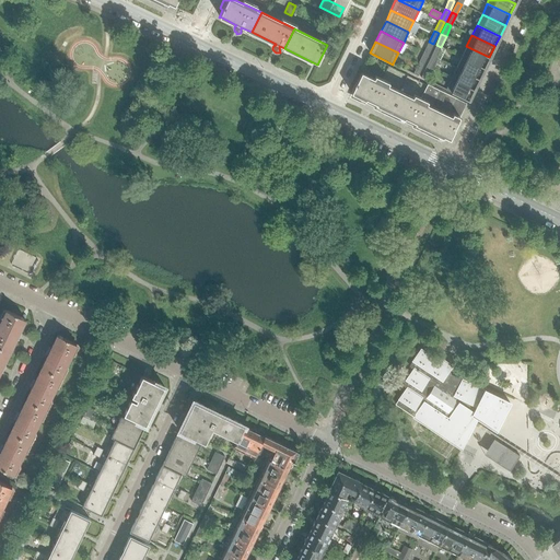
[(429,55),(433,44),(429,42),(424,53),(429,55)]
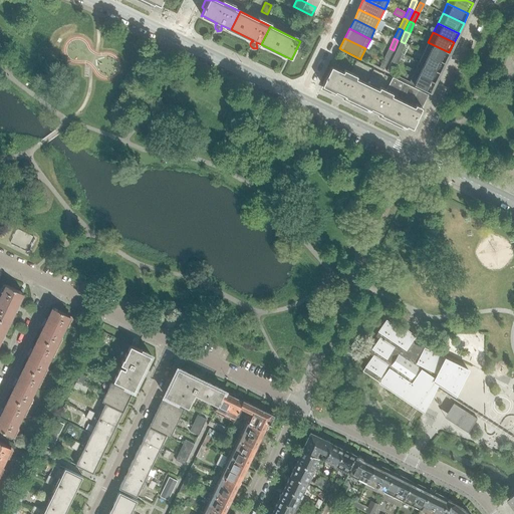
[(401,41),(396,51),(400,53),(405,43),(401,41)]
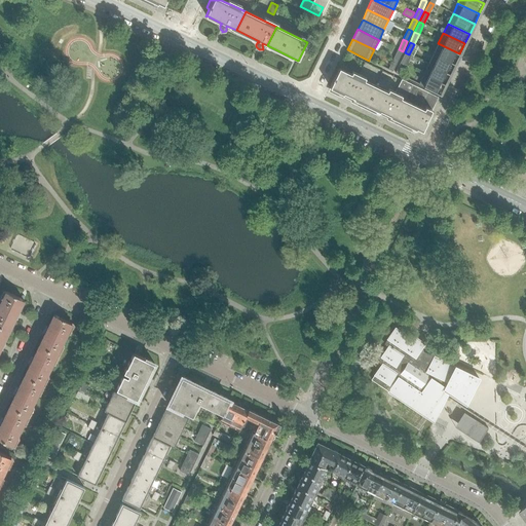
[(438,43),(434,53),(454,64),(459,53),(438,43)]
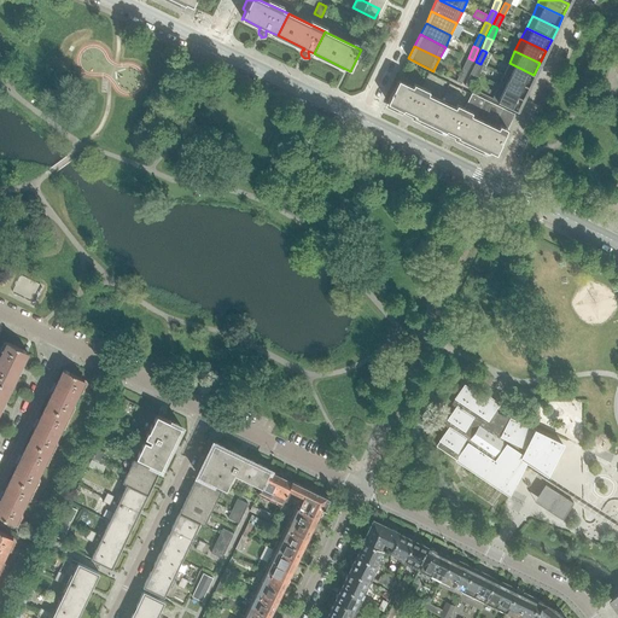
[(467,71),(473,60),(468,58),(462,69),(467,71)]
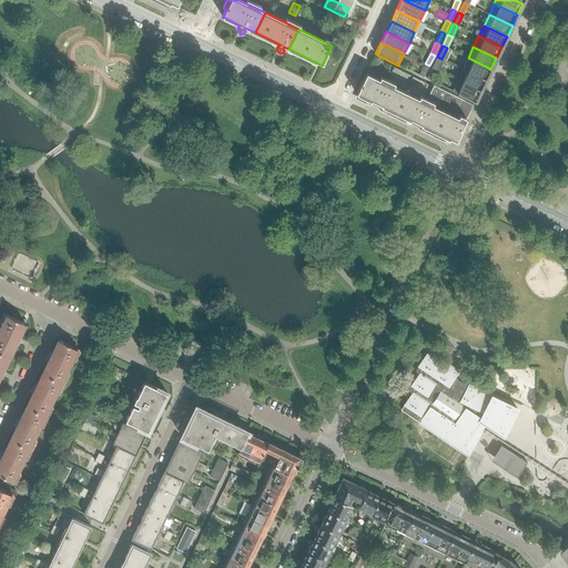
[(436,69),(442,59),(437,57),(432,67),(436,69)]
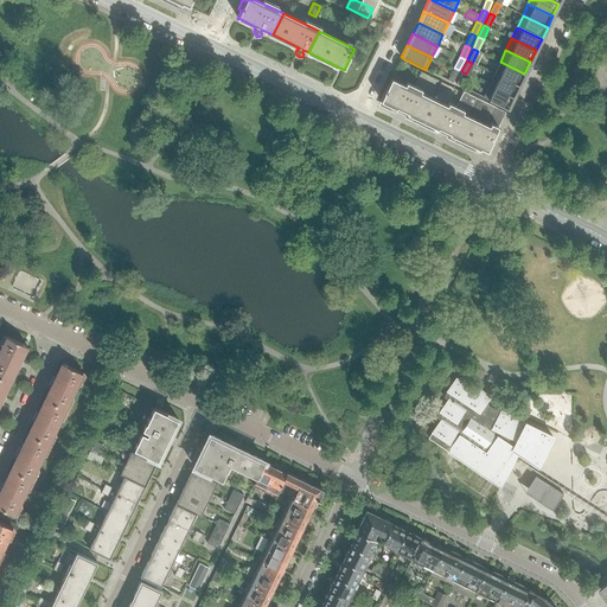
[(500,62),(494,74),(519,85),(524,74),(500,62)]
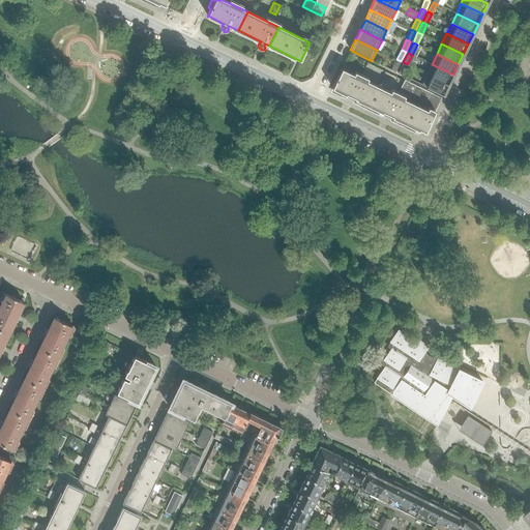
[(395,71),(401,61),(396,59),(391,69),(395,71)]
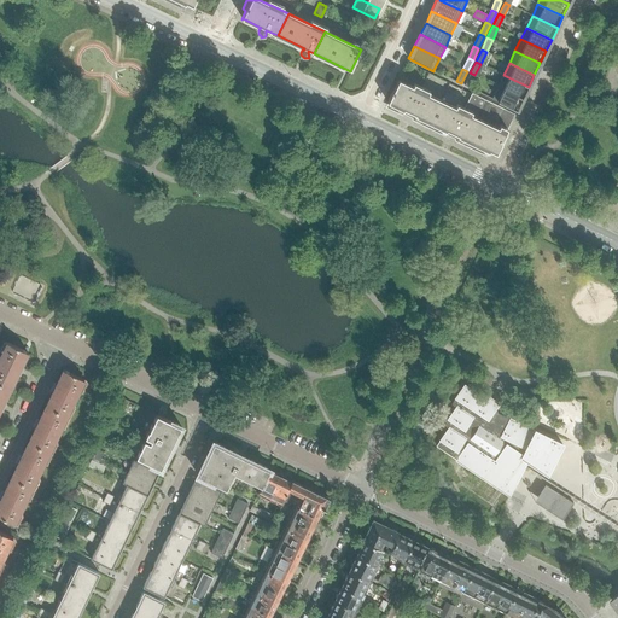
[(470,73),(464,85),(470,87),(474,75),(470,73)]
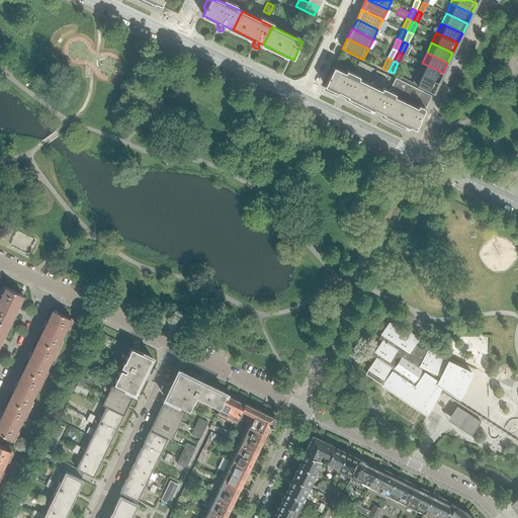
[(422,63),(417,73),(438,83),(443,73),(422,63)]
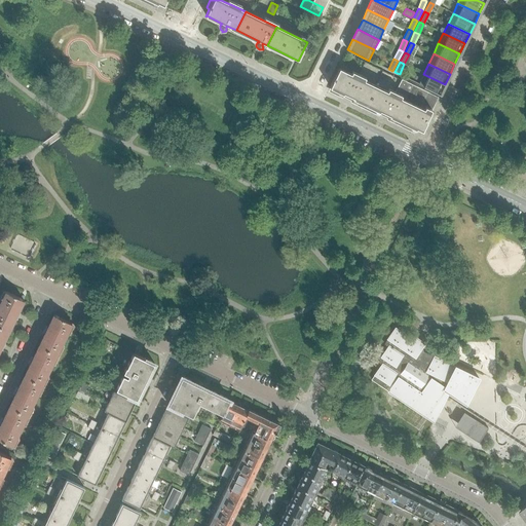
[(387,91),(339,68),(329,87),(330,87),(329,89),(341,95),(343,92),(353,98),(352,101),(377,113),(379,110),(389,115),(389,118),(414,130),(416,127),(421,130),(430,112),(419,107),(426,91),(402,79),(401,81),(393,77),(387,91)]
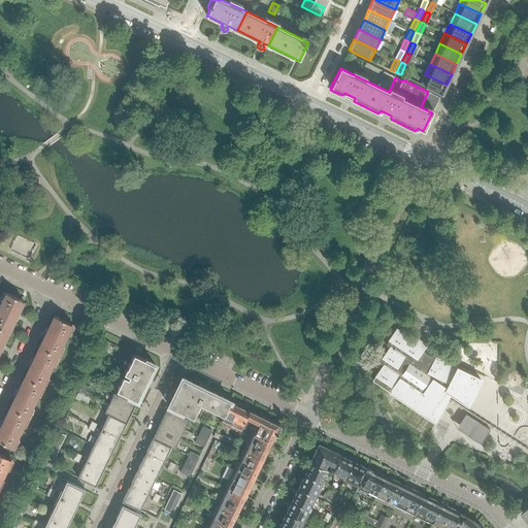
[(441,95),(447,85),(425,74),(420,85),(441,95)]
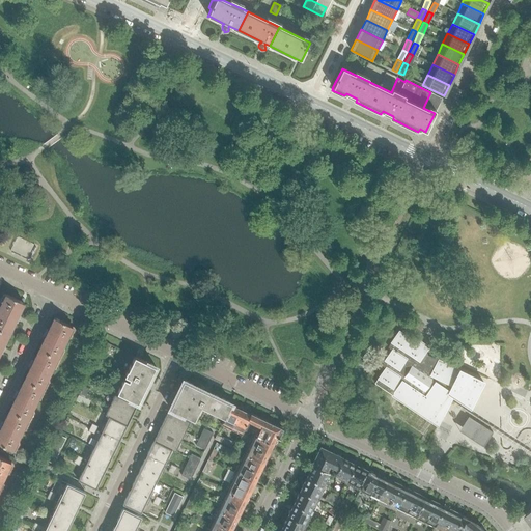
[(442,98),(430,92),(423,108),(435,113),(442,98)]
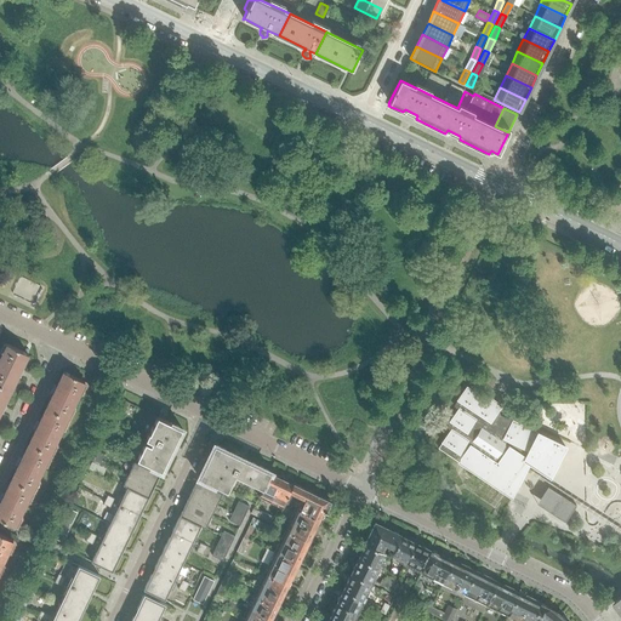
[(27,353),(6,343),(0,355),(0,386),(9,391),(16,375),(18,376),(22,370),(20,369),(27,353)]
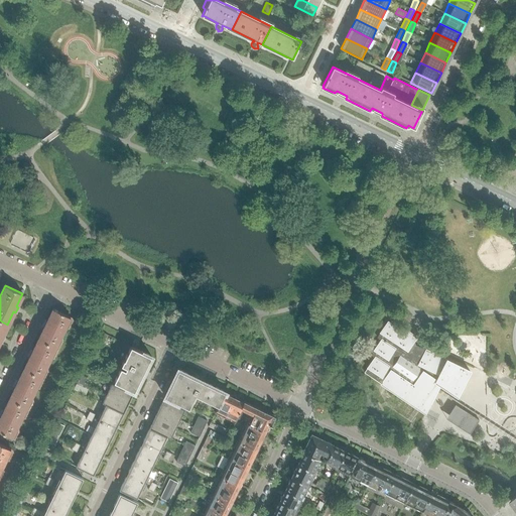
[(37,339),(55,348),(70,317),(52,308),(45,320),(43,319),(41,326),(43,327),(37,339)]
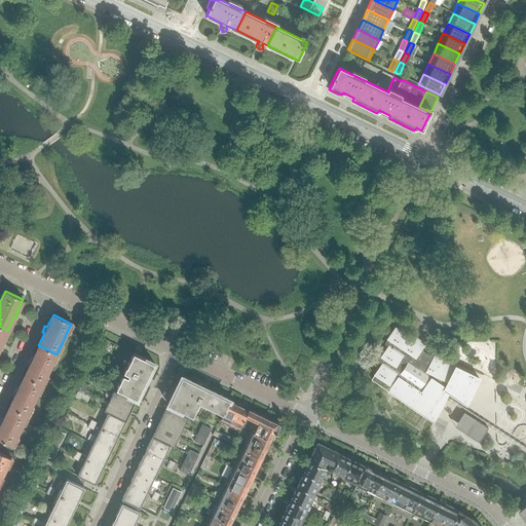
[(424,344),(409,334),(407,337),(395,328),(384,344),(388,346),(378,362),(381,365),(371,380),(433,421),(448,392),(464,404),(470,393),(471,393),(478,378),(434,357),(434,358),(422,352),(419,350),(424,344)]
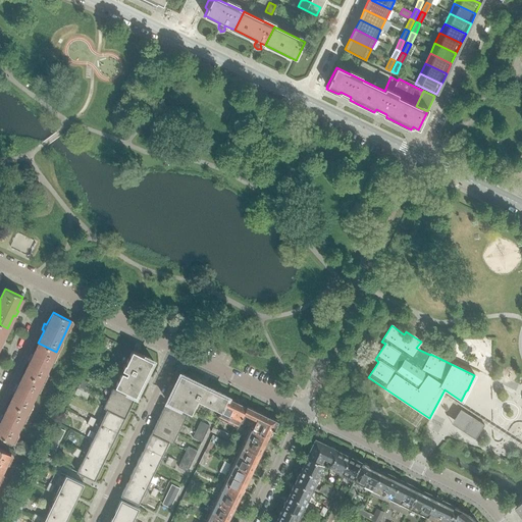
[(106,344),(100,341),(85,371),(91,374),(106,344)]
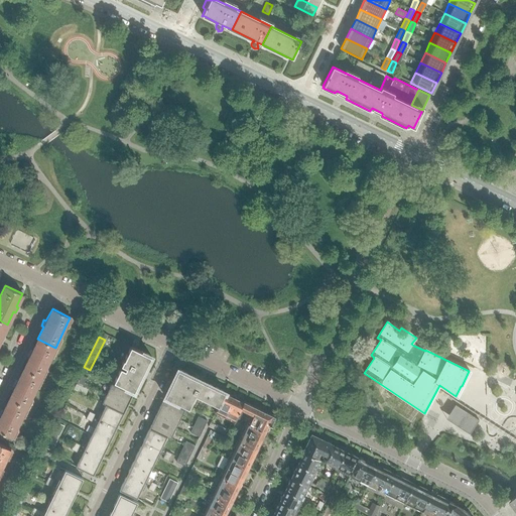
[(40,377),(47,362),(55,348),(37,339),(31,351),(29,350),(27,356),(28,356),(22,369),(40,377)]
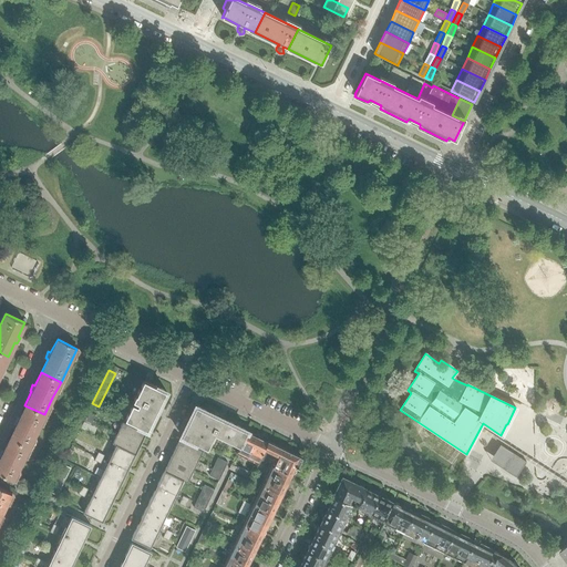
[(146,430),(164,394),(165,391),(143,380),(135,395),(135,394),(132,401),(133,401),(124,419),(146,430)]
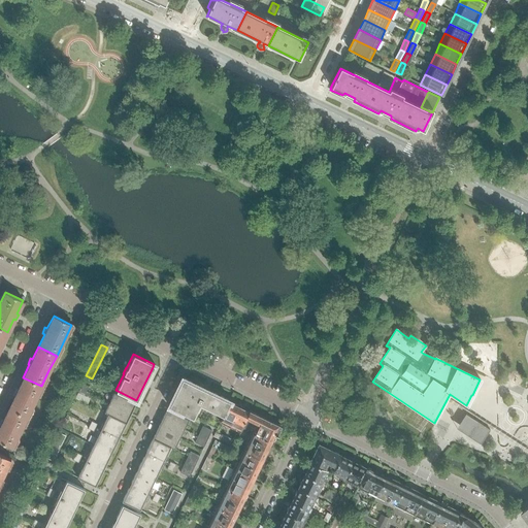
[(15,389),(13,392),(12,395),(14,396),(8,407),(27,417),(41,386),(23,377),(17,389),(15,389)]
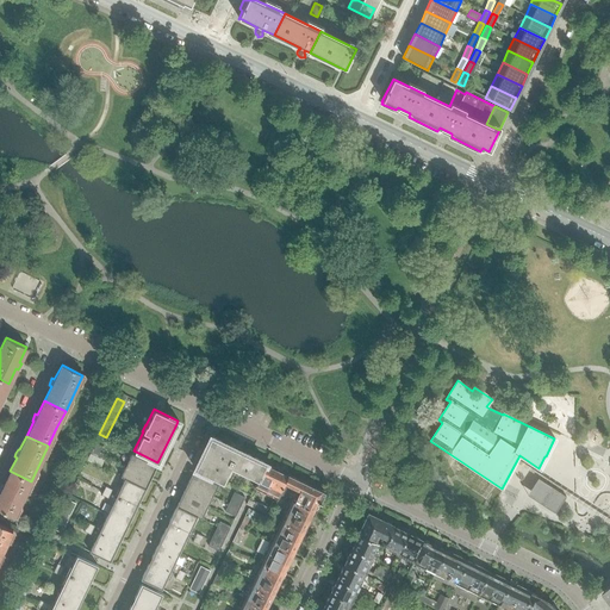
[(257,480),(265,465),(266,464),(210,436),(194,470),(222,483),(230,467),(257,480)]
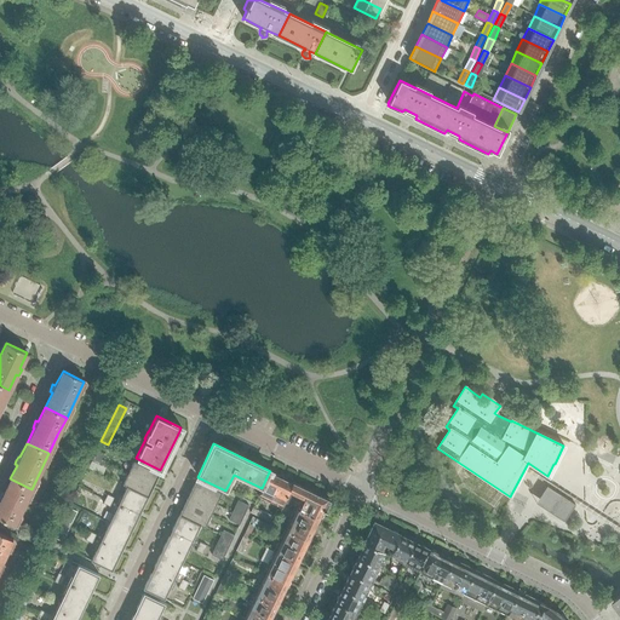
[(150,489),(159,474),(133,460),(125,477),(150,489)]
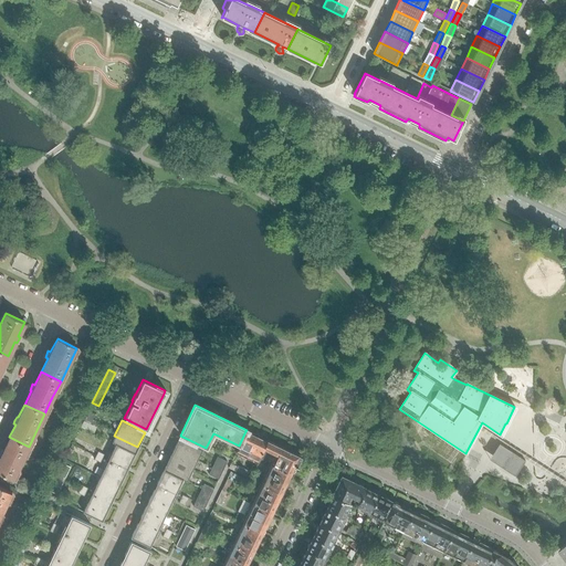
[(369,438),(371,439),(373,440),(375,436),(368,432),(364,430),(360,435),(362,436),(360,437),(368,440),(369,438)]
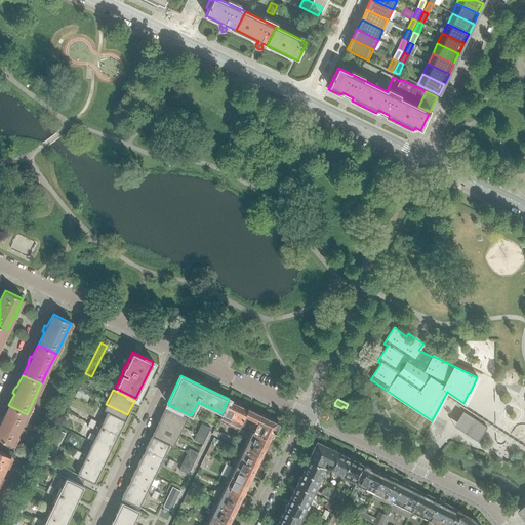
[(246,409),(228,400),(221,413),(219,418),(237,428),(246,409)]
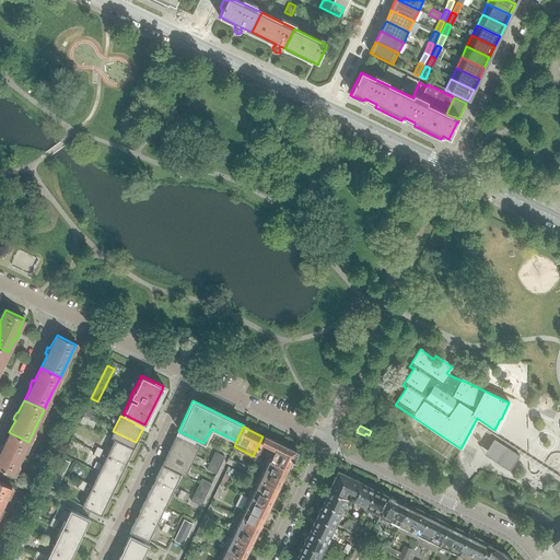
[(136,442),(113,431),(109,438),(114,440),(111,447),(129,457),(136,442)]
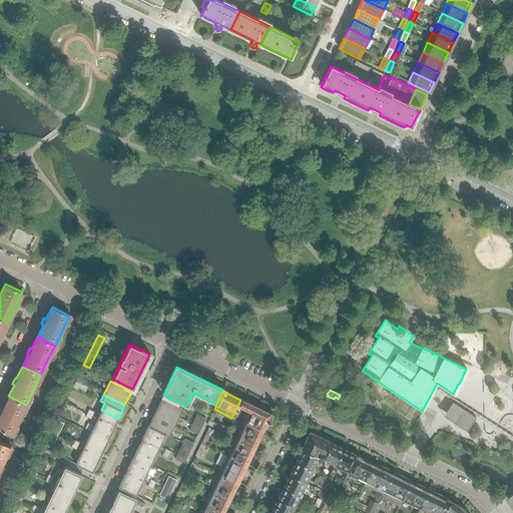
[(0,429),(11,435),(26,405),(8,396),(2,408),(0,408),(0,407),(0,429)]
